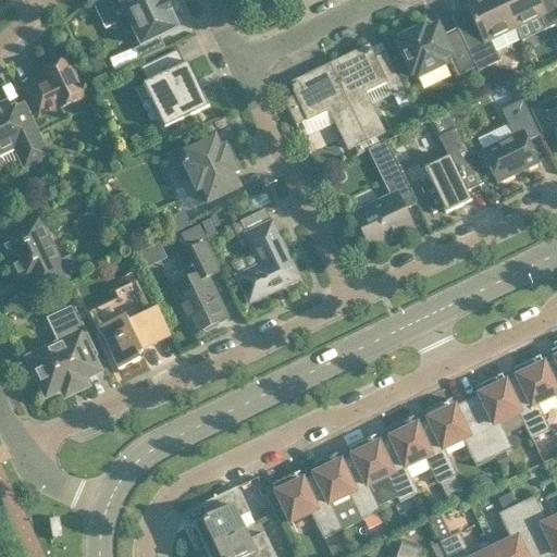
[(111,0),(114,8),(122,4),(128,19),(124,21),(123,24),(126,32),(131,34),(135,32),(141,47),(162,37),(177,29),(169,12),(172,11),(166,2),(164,3),(162,0),(111,0)]
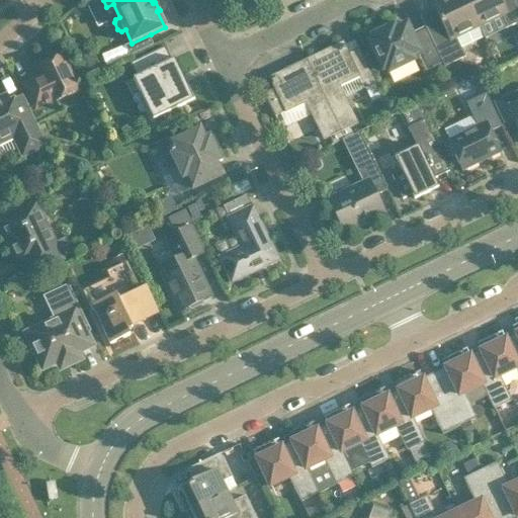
[(479,26),(465,0),(441,0),(442,2),(433,6),(435,10),(421,18),(426,28),(442,63),(444,68),(465,58),(456,37),(479,26)]
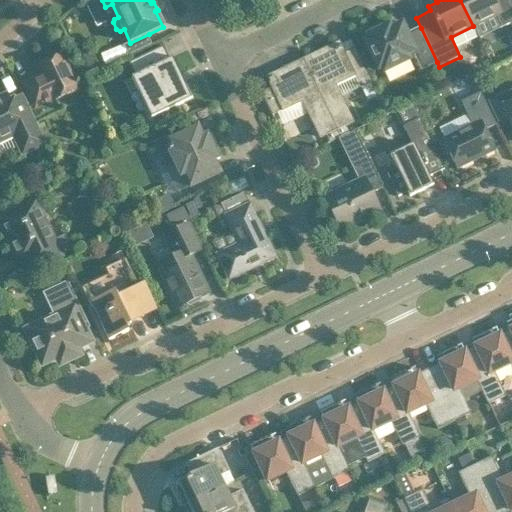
[(511,0),(460,0),(473,26),(474,26),(472,23),(494,12),(502,28),(511,24),(511,26),(511,0)]
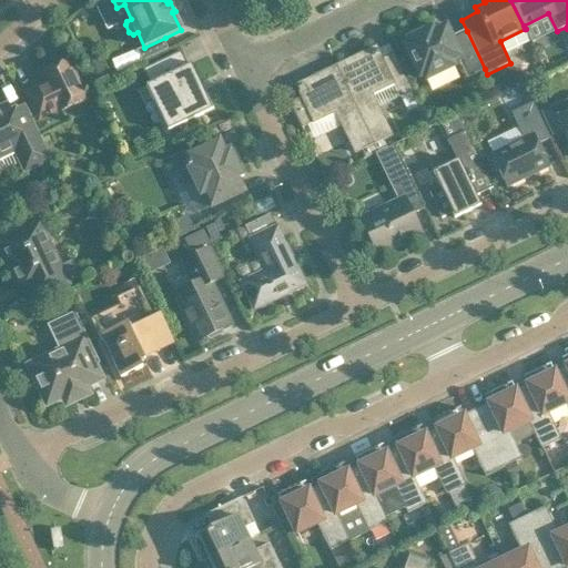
[(427,32),(425,28),(411,34),(413,39),(407,41),(409,46),(405,47),(421,78),(424,75),(426,80),(454,67),(452,62),(459,59),(468,77),(485,69),(467,31),(452,39),(447,30),(437,36),(436,32),(434,33),(432,30),(427,32)]
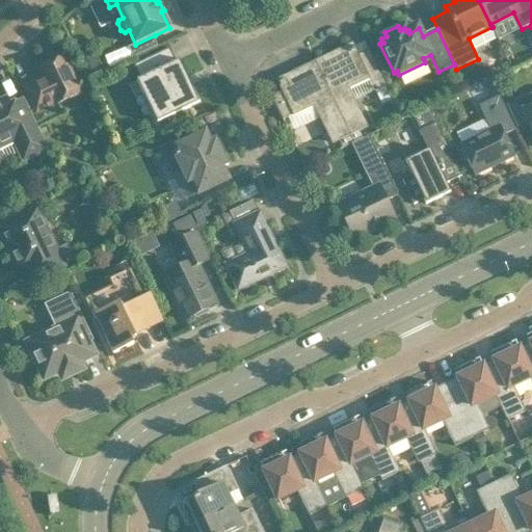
[(135,45),(129,48),(134,58),(159,47),(154,35),(135,45)]
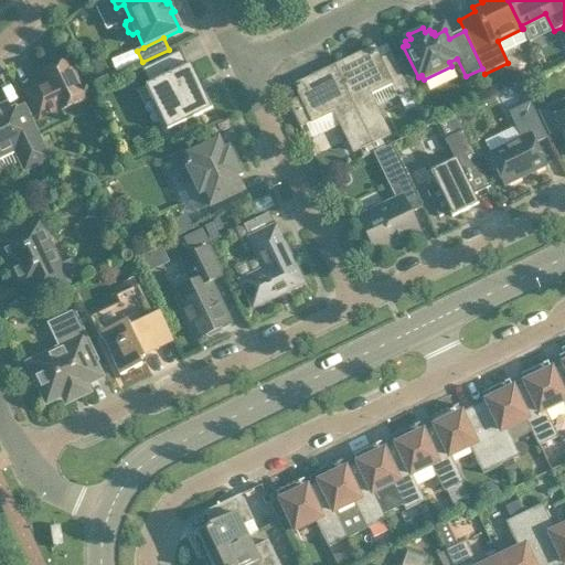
[(336,70),(371,144),(376,153),(380,151),(386,148),(382,138),(390,135),(376,107),(370,95),(391,85),(396,97),(409,92),(392,53),(380,59),(375,51),(373,52),(368,50),(358,55),(355,60),(336,70)]
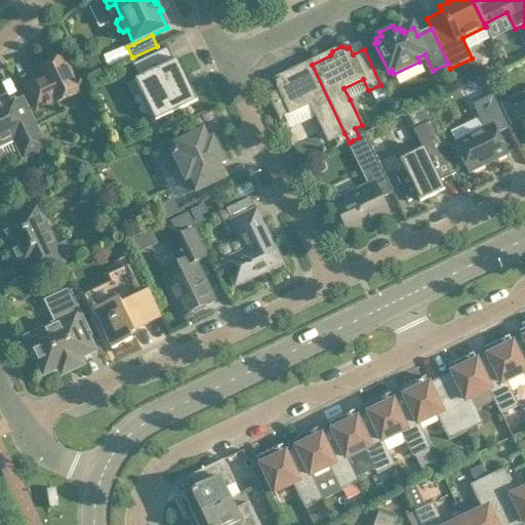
[(135,81),(142,94),(155,122),(197,102),(190,87),(176,59),(173,62),(167,48),(132,66),(138,79),(135,81)]
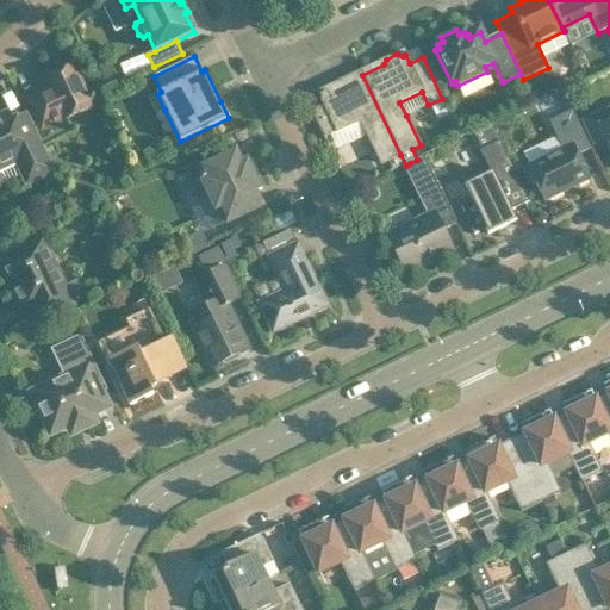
[(101,88),(117,81),(105,57),(89,64),(101,88)]
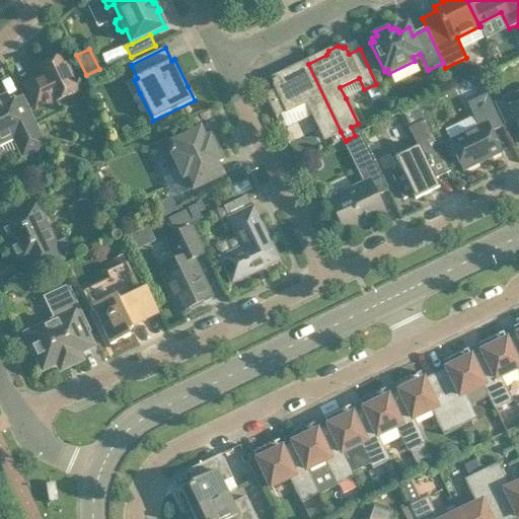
[(35,79),(23,85),(28,96),(35,110),(54,102),(55,103),(59,101),(80,91),(62,55),(36,67),(42,76),(35,79)]
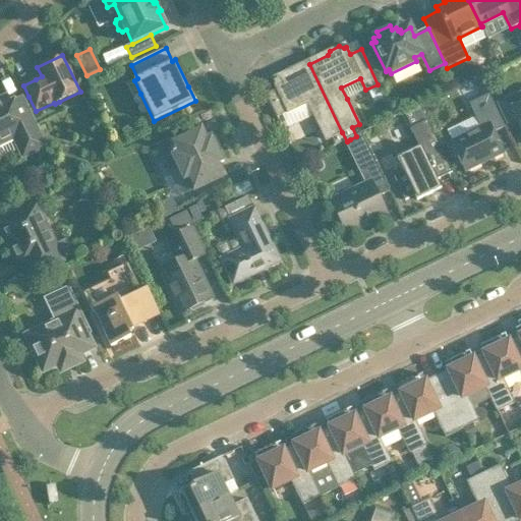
[(277,90),(266,95),(277,118),(282,116),(308,103),(313,115),(326,140),(332,137),(336,147),(345,142),(347,141),(342,132),(309,64),(291,73),(287,71),(277,76),(276,80),(273,81),(277,90)]
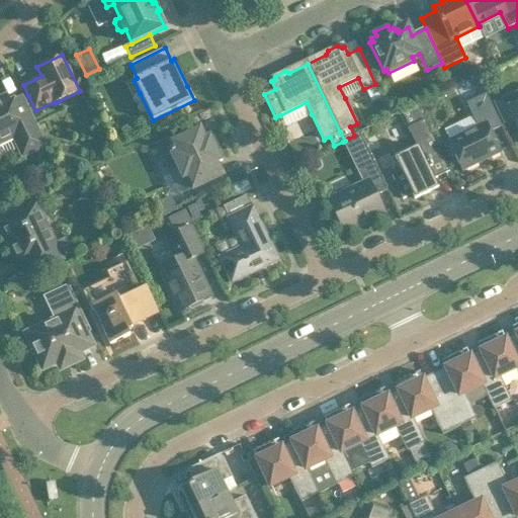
[(456,71),(448,75),(453,87),(465,81),(461,73),(456,71)]
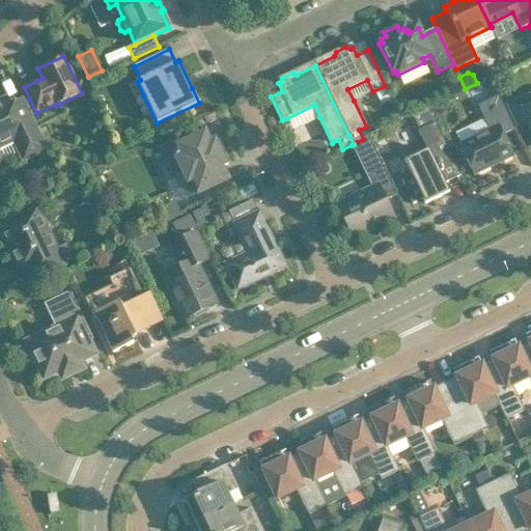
[(460,144),(459,145),(474,175),(513,157),(503,136),(514,130),(504,108),(499,96),(478,106),(484,117),(484,119),(491,131),(460,144)]
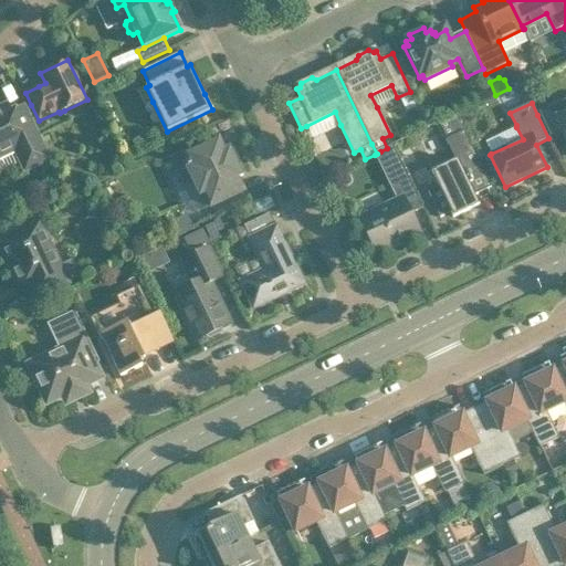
[(25,105),(6,114),(1,107),(0,107),(0,158),(16,152),(24,171),(51,159),(40,136),(27,107),(25,105)]
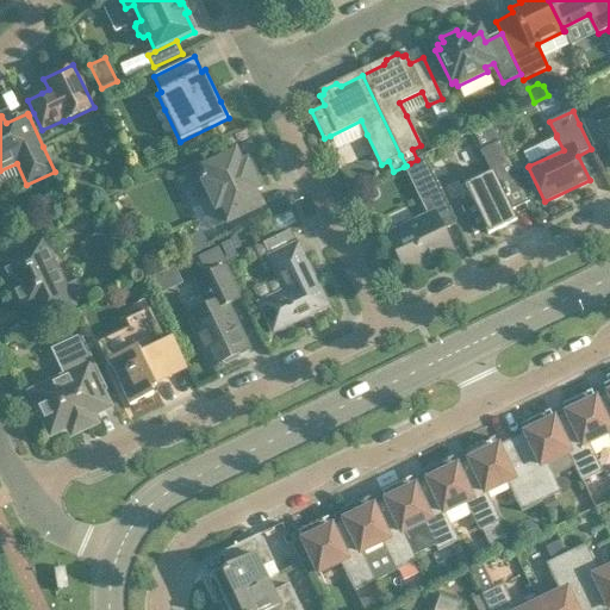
[(593,116),(580,122),(593,148),(607,142),(608,144),(609,149),(609,119),(598,125),(593,116)]
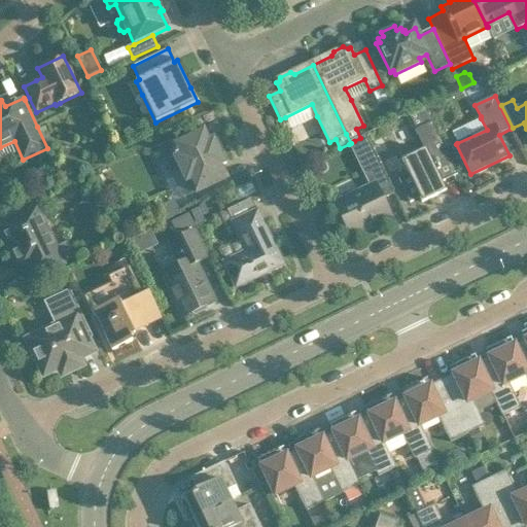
[(409,174),(398,179),(410,203),(420,198),(422,203),(435,197),(446,191),(442,182),(457,174),(445,149),(440,137),(432,121),(424,106),(415,110),(423,127),(416,130),(415,130),(422,145),(424,148),(424,150),(402,161),(409,174)]
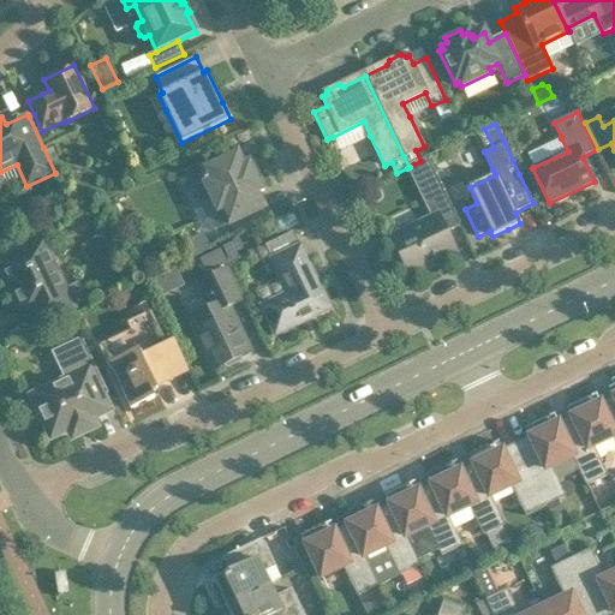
[(245,163),(238,149),(202,167),(201,165),(184,172),(199,203),(209,198),(218,214),(221,212),(228,226),(267,208),(260,193),(264,191),(250,161),(245,163)]
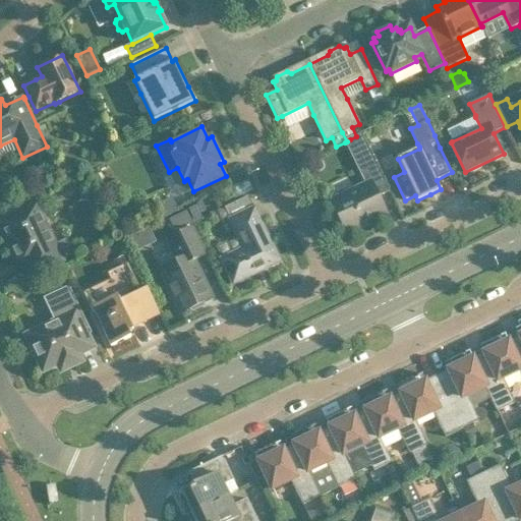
[(356,136),(350,139),(356,153),(367,148),(361,134),(356,136)]
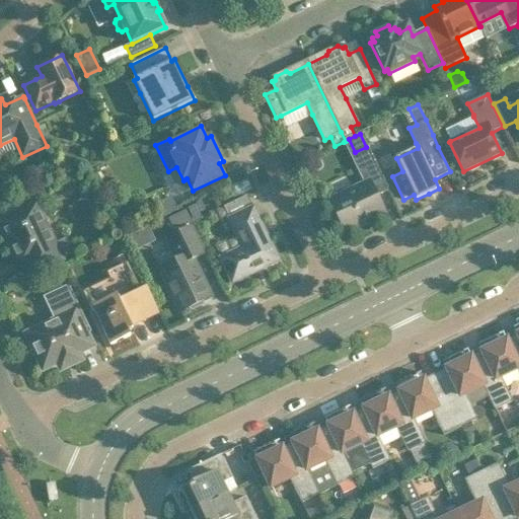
[(62,151),(62,161),(78,161),(78,151),(62,151)]
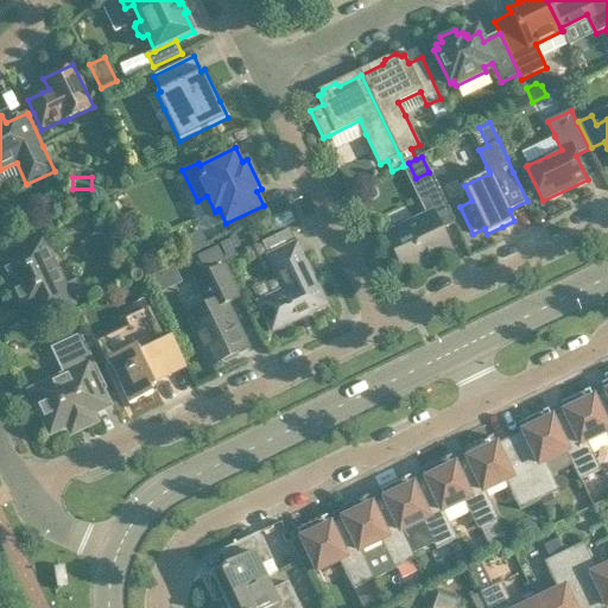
[(426,264),(426,263),(436,258),(437,260),(438,259),(437,258),(451,251),(442,230),(455,225),(439,194),(420,203),(426,215),(386,235),(404,273),(425,264),(425,265),(426,264)]
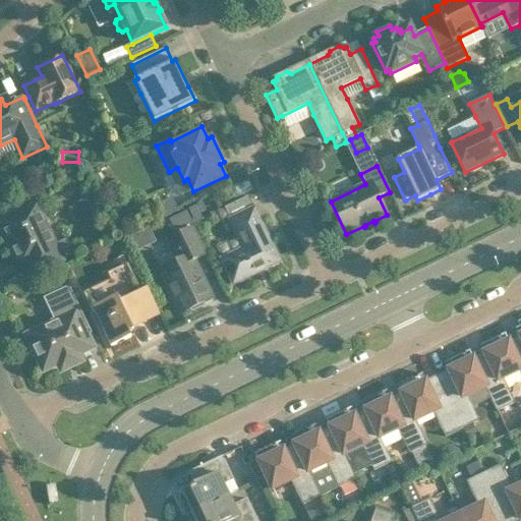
[(11,190),(0,194),(0,209),(16,201),(11,190)]
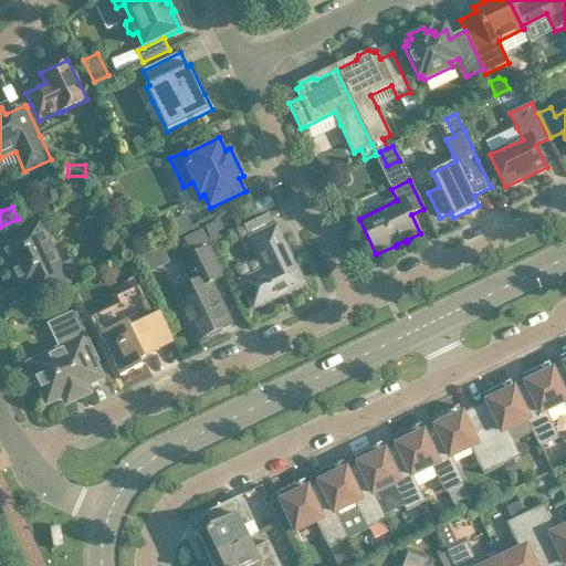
[(187,213),(173,220),(178,233),(192,227),(187,213)]
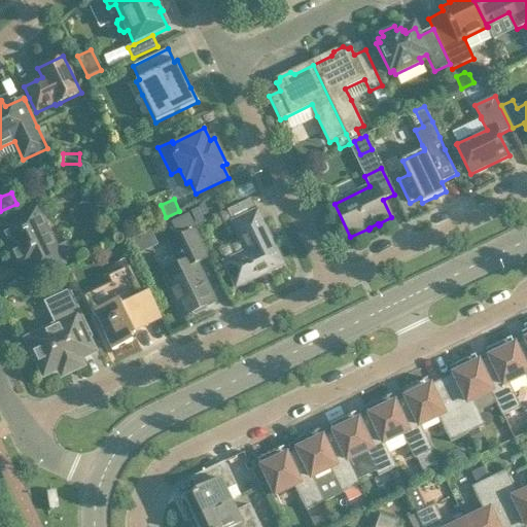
[(247,252),(224,264),(236,287),(238,286),(242,286),(246,285),(249,283),(252,280),(283,265),(251,199),(227,210),(247,252)]
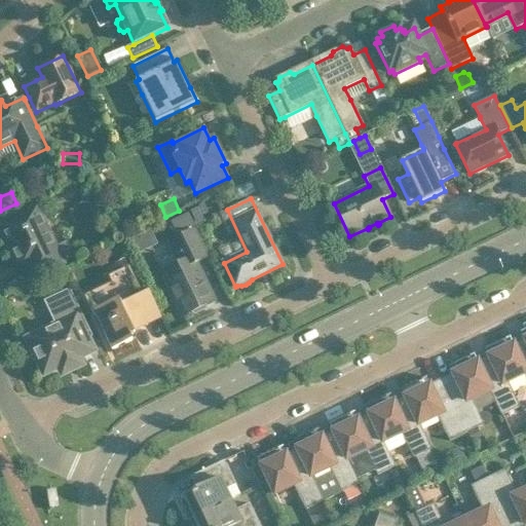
[(37,208),(21,215),(16,207),(6,212),(10,220),(0,225),(0,228),(7,245),(10,243),(13,251),(11,252),(21,270),(27,267),(33,279),(64,264),(37,208)]
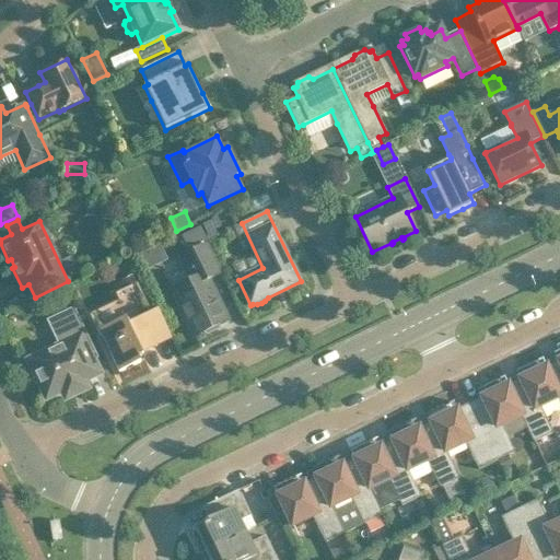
[(199,226),(183,234),(191,252),(208,244),(199,226)]
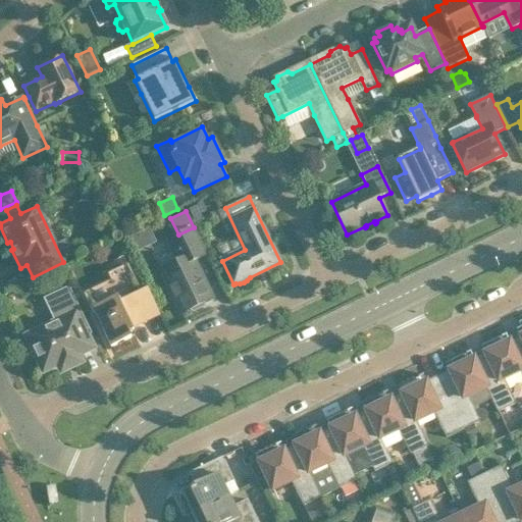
[(212,299),(194,261),(207,255),(194,227),(178,235),(166,241),(166,242),(171,240),(179,257),(177,263),(160,270),(168,286),(166,290),(170,300),(174,300),(181,314),(190,310),(194,312),(203,307),(203,304),(212,299)]
